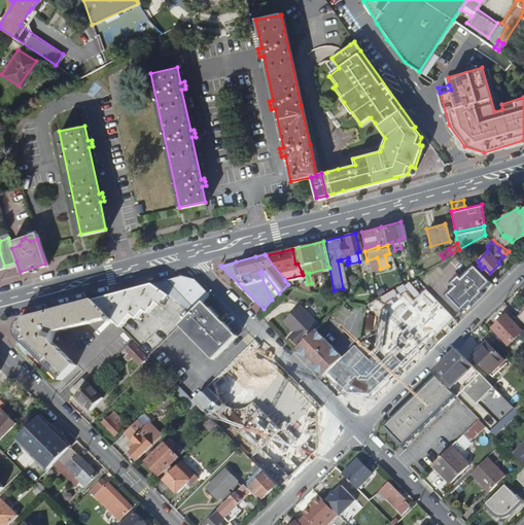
[(449,281),(452,285),(444,294),(460,311),(469,303),(470,304),(473,302),(483,291),(482,290),(489,282),(473,264),(459,275),(457,273),(449,281)]
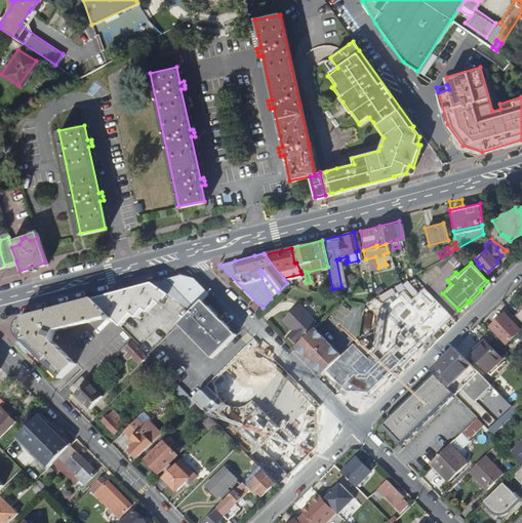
[(149,281),(167,293),(185,306),(191,310),(201,299),(207,293),(194,279),(192,278),(178,274),(149,281)]
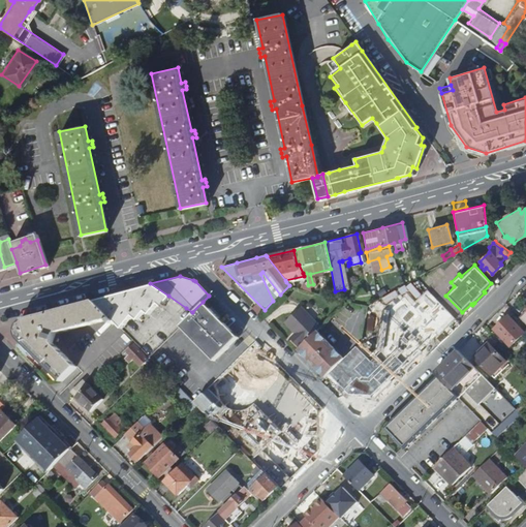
[(296,282),(295,286),(310,291),(308,285),(296,282)]
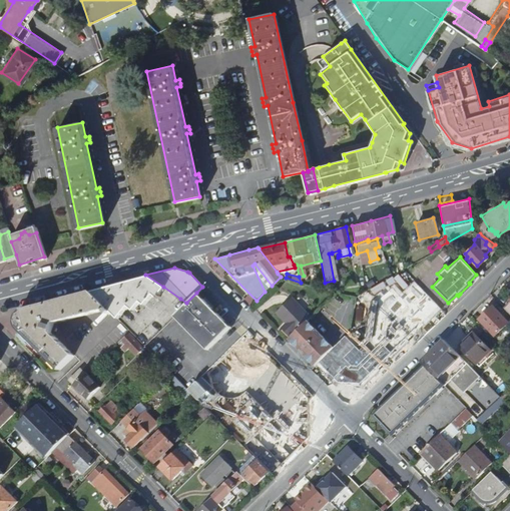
[(88,290),(109,311),(119,321),(123,325),(129,314),(131,311),(136,314),(141,306),(144,308),(152,297),(156,299),(163,287),(145,275),(118,282),(88,290)]
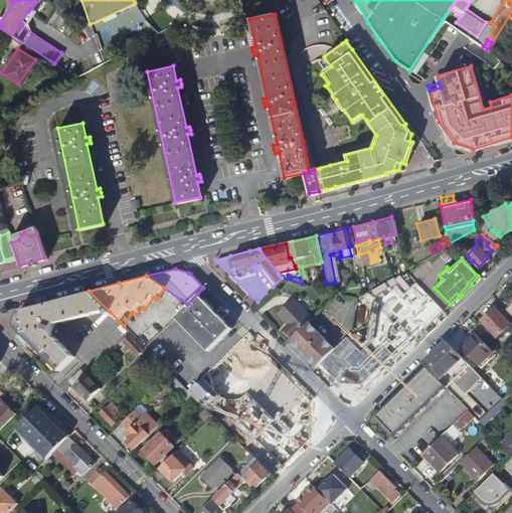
[(411,288),(390,307),(406,324),(428,304),(411,288)]
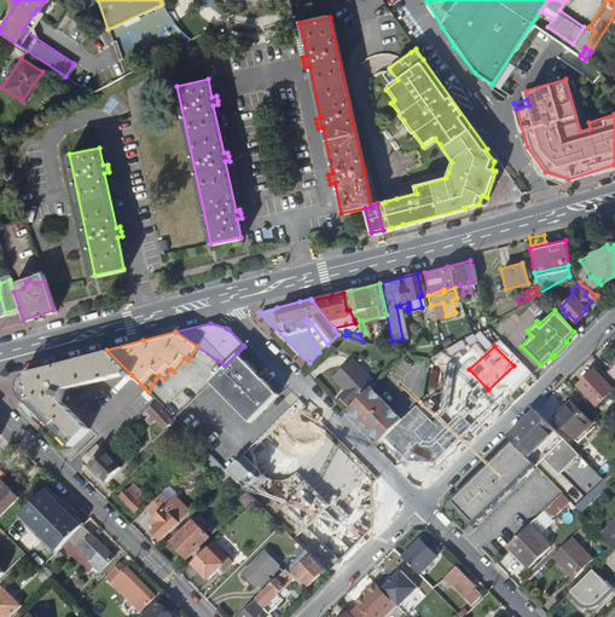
[(40,365),(27,369),(25,369),(24,369),(23,370),(22,370),(21,372),(19,373),(18,374),(18,375),(17,375),(16,376),(16,379),(16,380),(15,381),(15,382),(15,384),(15,385),(15,386),(16,388),(16,390),(17,391),(17,392),(18,393),(24,399),(18,407),(45,434),(52,428),(70,447),(87,428),(59,399),(63,390),(123,373),(126,374),(132,375),(106,350),(40,365)]
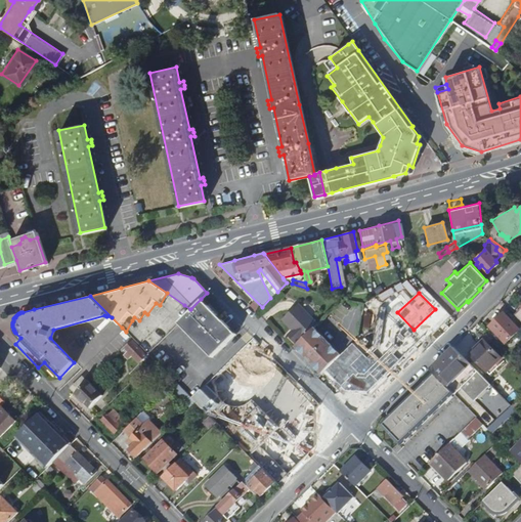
[(379,302),(372,296),(360,302),(358,313),(364,314),(379,302)]
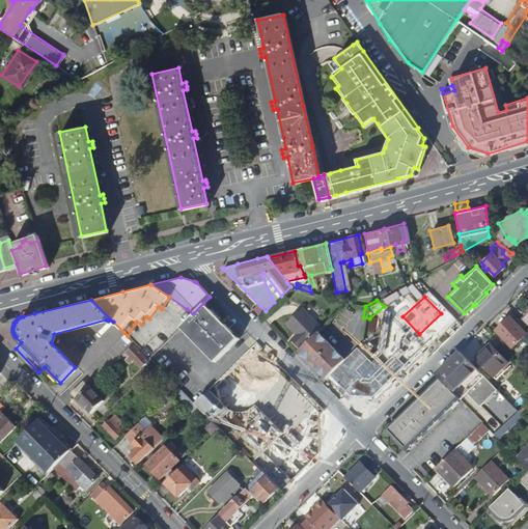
[(179,327),(201,350),(225,326),(203,303),(193,313),(183,324),(179,327)]
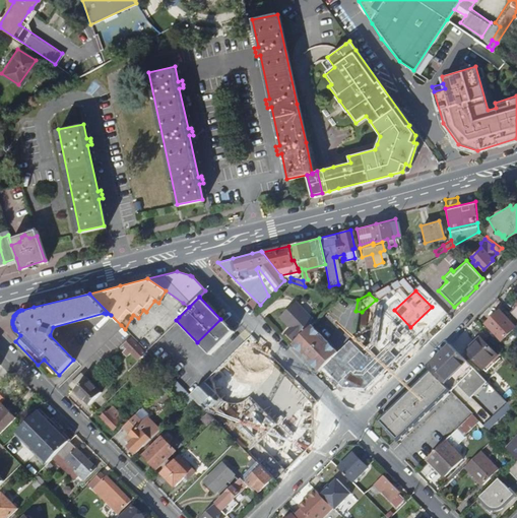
[(277,314),(287,325),(282,331),(291,340),(296,336),(309,323),(313,319),(293,300),(277,314)]
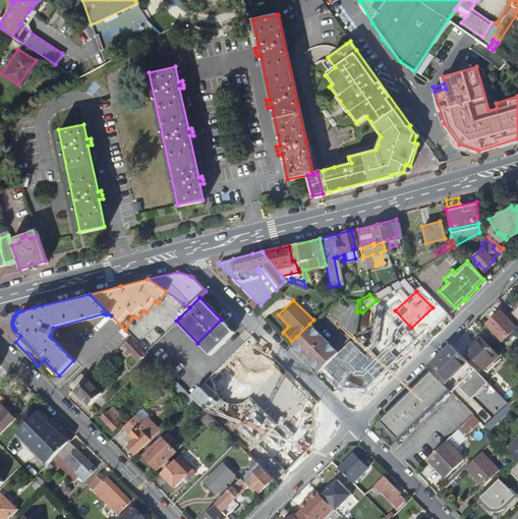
[(498,309),(482,324),(498,339),(513,325),(498,309)]
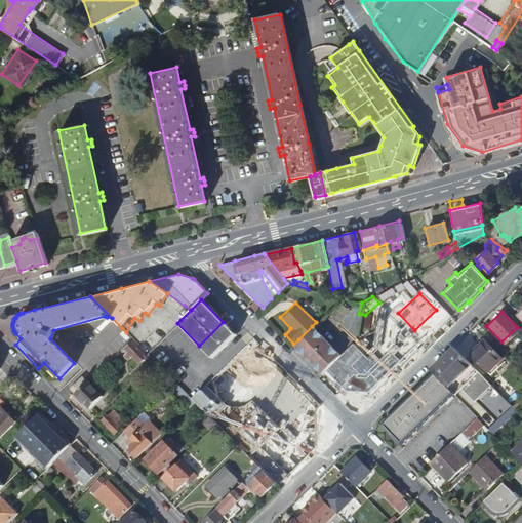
[(223,322),(199,346),(211,358),(235,334),(223,322)]
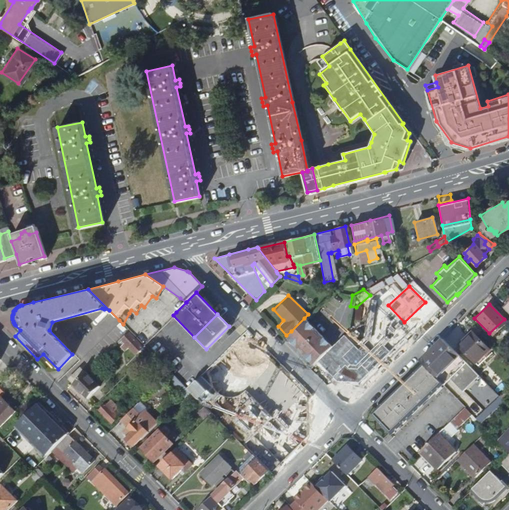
[(304,318),(291,331),(286,335),(285,337),(299,351),(312,364),(330,346),(319,334),(304,318)]
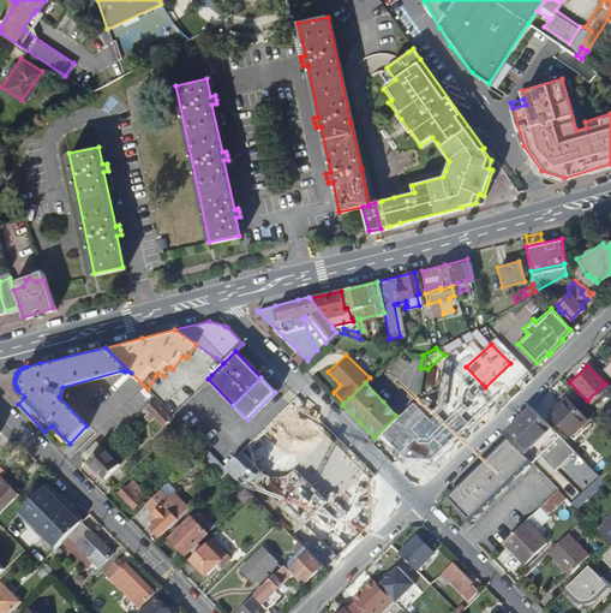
[(461,385),(442,400),(448,408),(467,391),(461,385)]
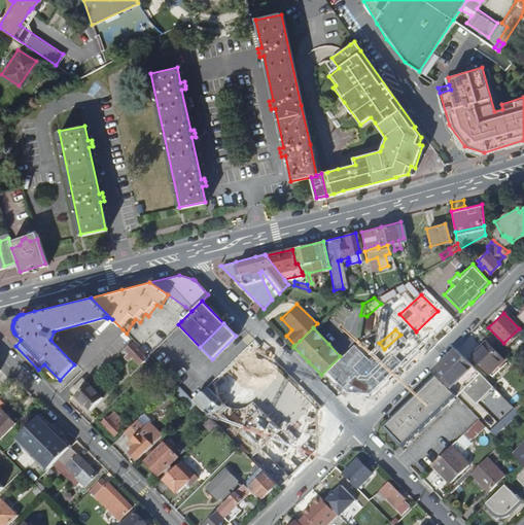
[(400,335),(376,359),(388,372),(412,349),(406,344),(408,342),(400,335)]
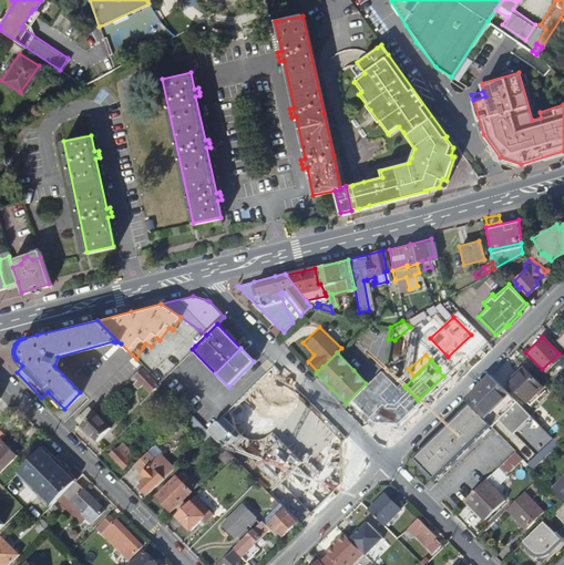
[(521,367),(505,381),(524,401),(540,387),(521,367)]
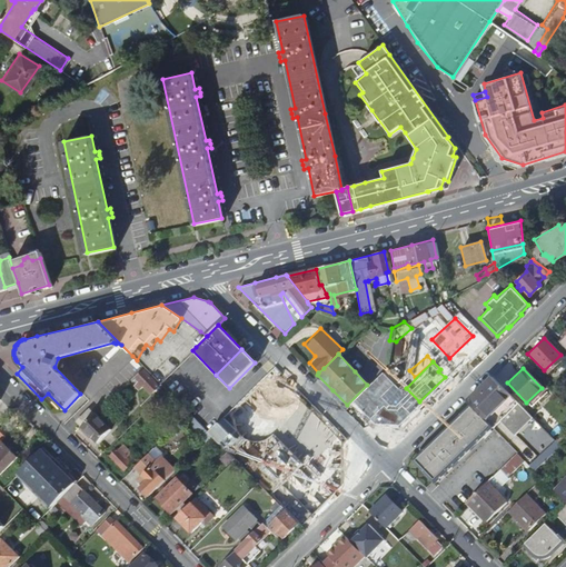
[(142,370),(135,378),(139,383),(135,386),(138,390),(142,386),(150,394),(160,384),(159,383),(152,376),(150,378),(142,370)]
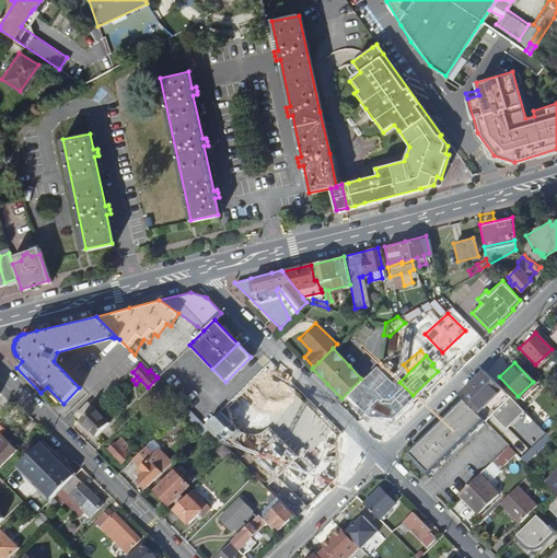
[(462,399),(483,420),(490,414),(503,428),(522,410),(483,370),(472,381),(457,394),(462,399)]
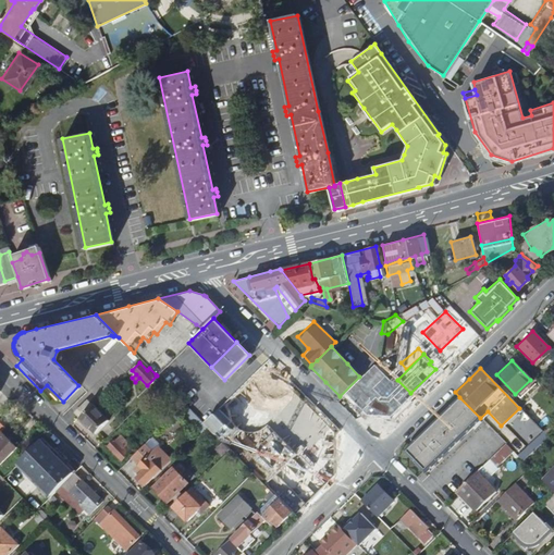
[(246,387),(233,401),(243,410),(251,401),(256,406),(268,393),(256,381),(258,379),(253,372),(242,383),(246,387)]
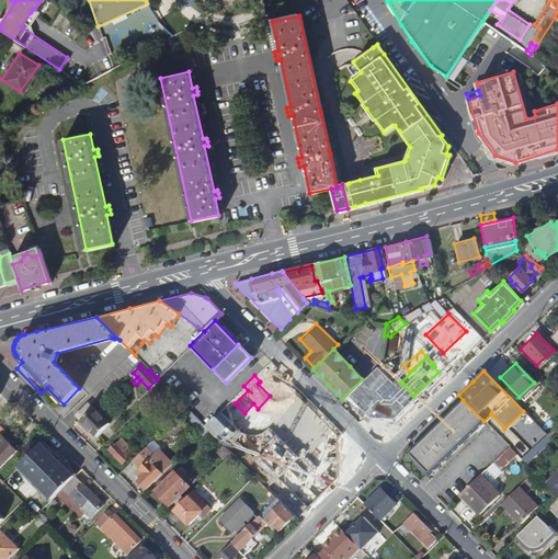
[(390,383),(371,402),(383,417),(396,405),(398,407),(406,399),(390,383)]
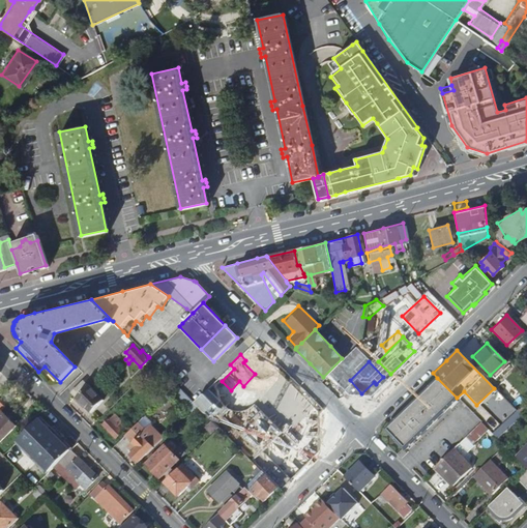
[(429,386),(390,422),(383,430),(404,450),(457,398),(437,378),(429,386)]
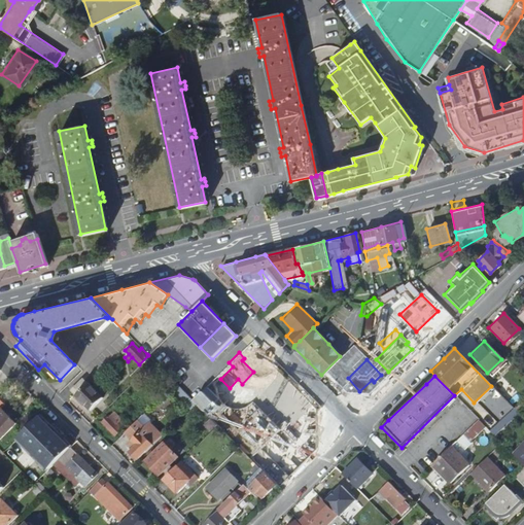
[(81,378),(70,390),(75,395),(86,384),(81,378)]
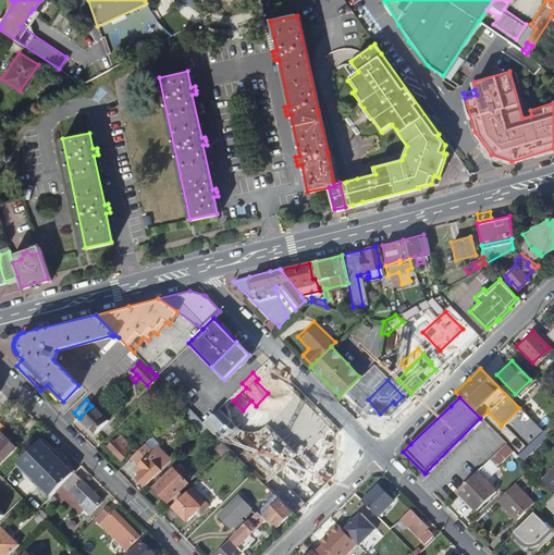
[(255,417),(279,441),(294,426),(270,402),(255,417)]
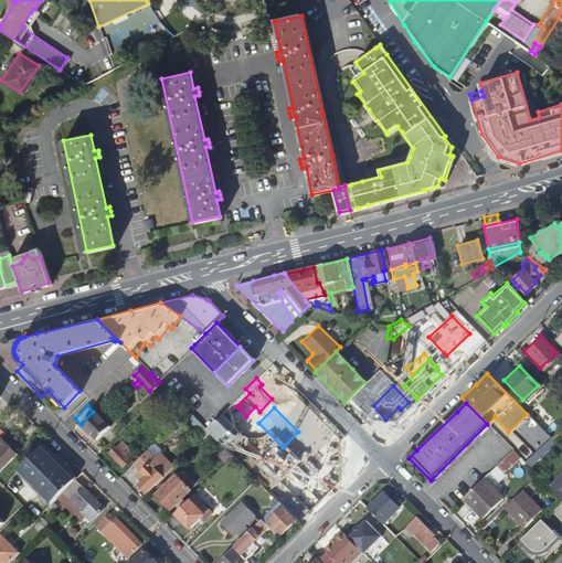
[(433,425),(412,446),(416,450),(457,412),(452,407),(433,425)]
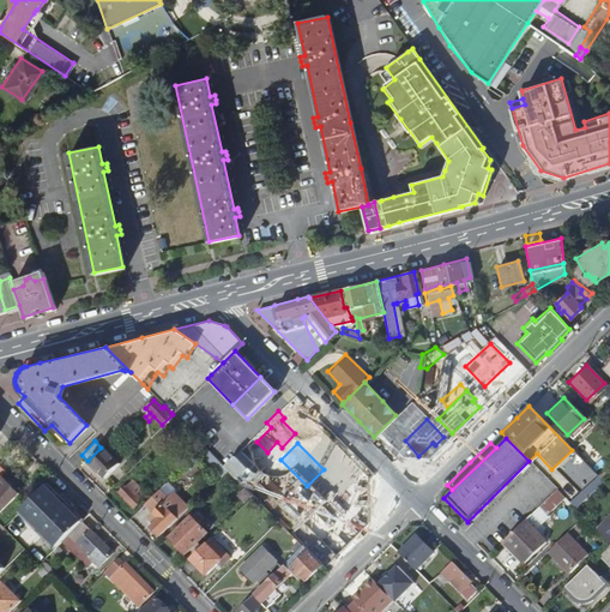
[(195,451),(218,474),(224,468),(223,466),(203,445),(195,451)]
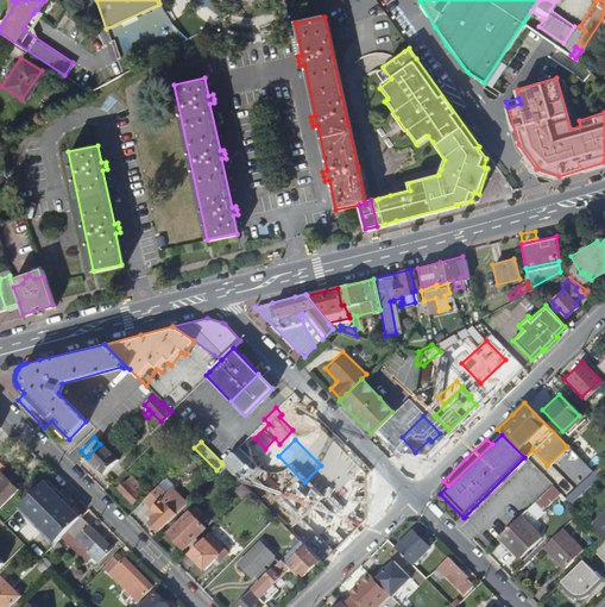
[(100,444),(87,457),(102,473),(117,460),(101,443),(100,444)]
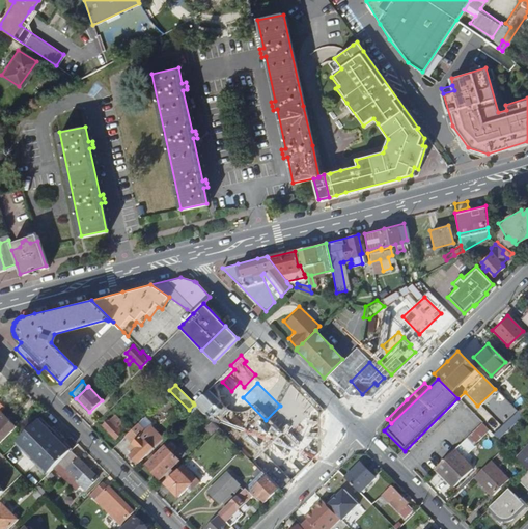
[(194,405),(196,407),(207,417),(210,415),(207,412),(209,411),(196,398),(193,402),(194,405)]
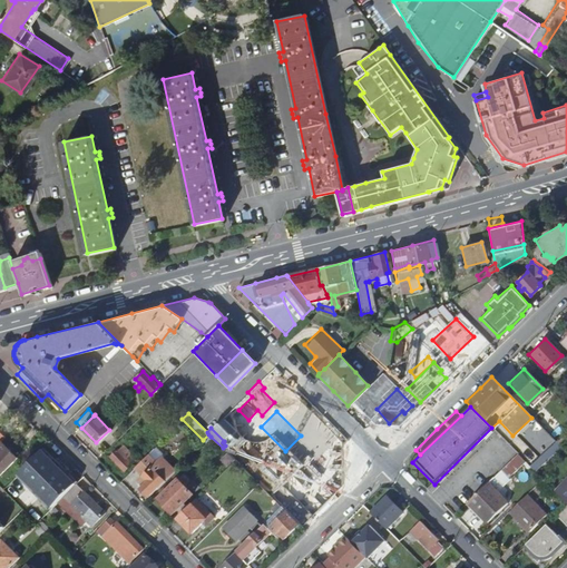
[(314,431),(293,452),(303,462),(312,454),(316,460),(330,447),(314,431)]
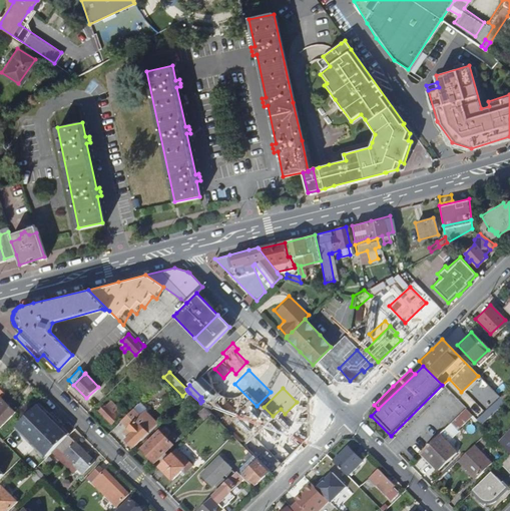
[(498,397),(487,407),(491,411),(502,401),(498,397)]
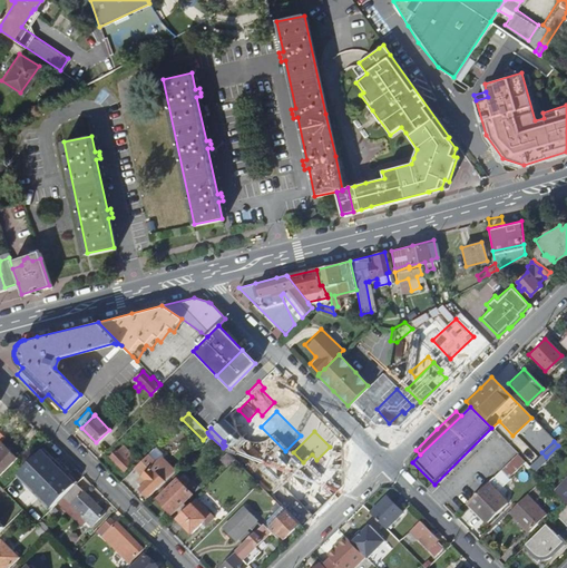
[(0,470),(13,458),(0,444),(0,470)]
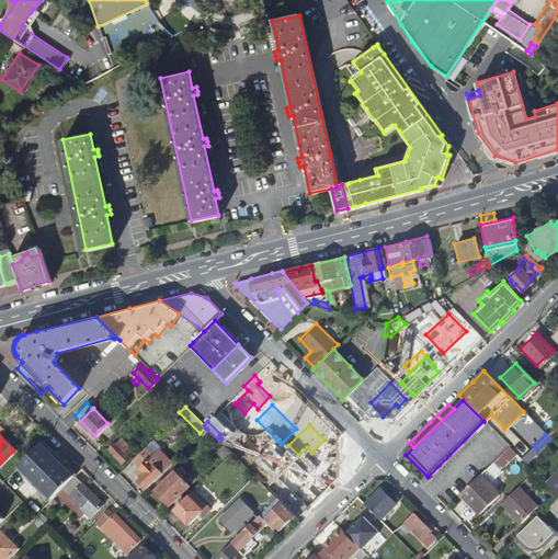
[(219,441),(227,449),(230,446),(221,438),(219,441)]
